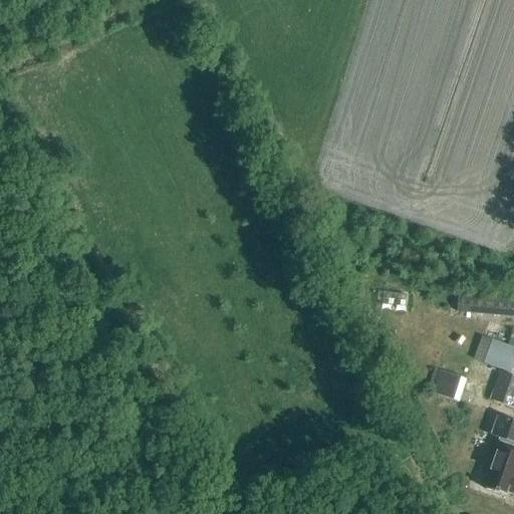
[(513,300),(460,296),(459,313),(513,316),(513,300)]
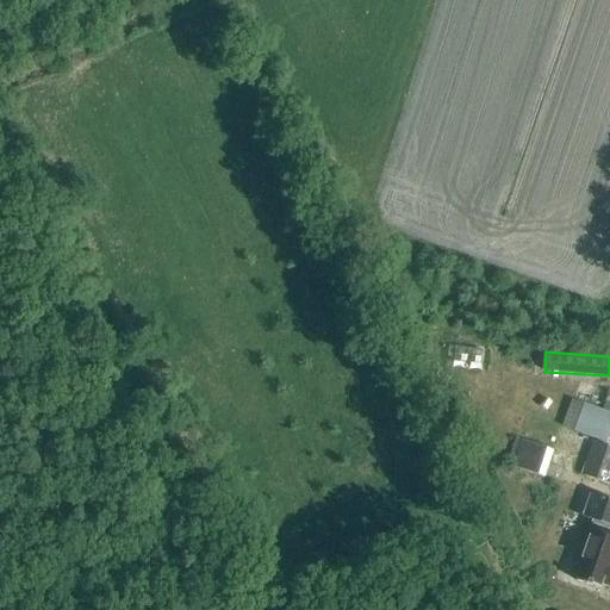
[(561,427),(603,442),(609,422),(609,414),(571,400),(561,427)]
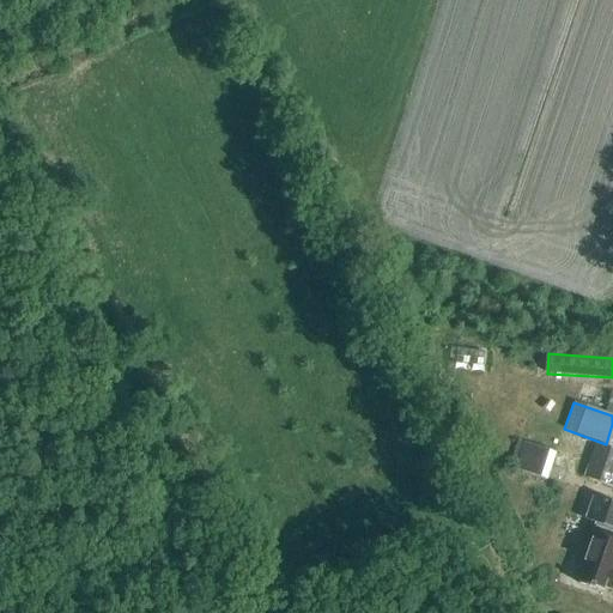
[(546,481),(554,454),(517,441),(509,466),(515,468),(515,471),(546,481)]
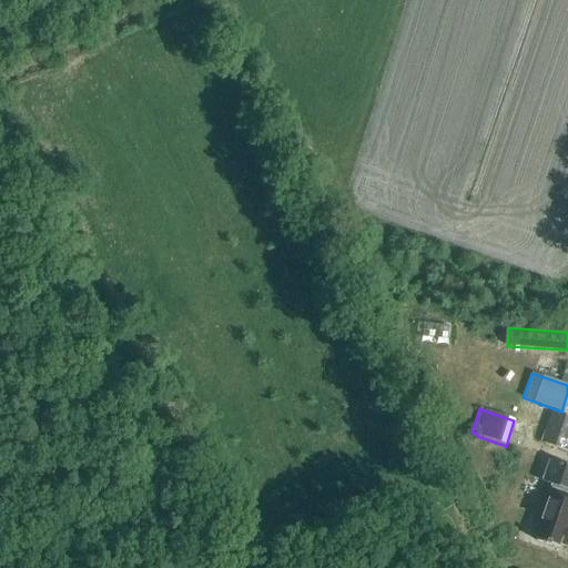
[(567,453),(567,418),(551,413),(540,444),(567,453)]
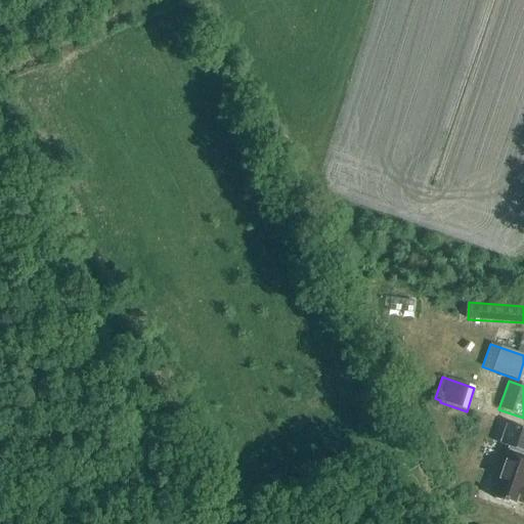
[(523,456),(523,432),(509,425),(501,444),(510,447),(509,450),(495,482),(500,484),(495,495),(511,501),(523,506),(523,483),(519,481),(522,474),(523,474),(523,460),(521,459),(522,456),(523,456)]
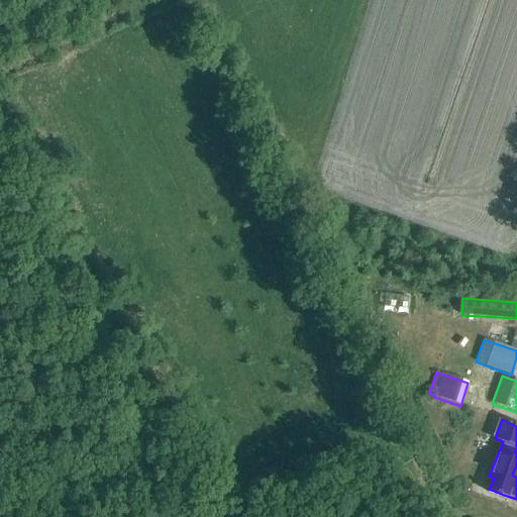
All buildings are outlined.
